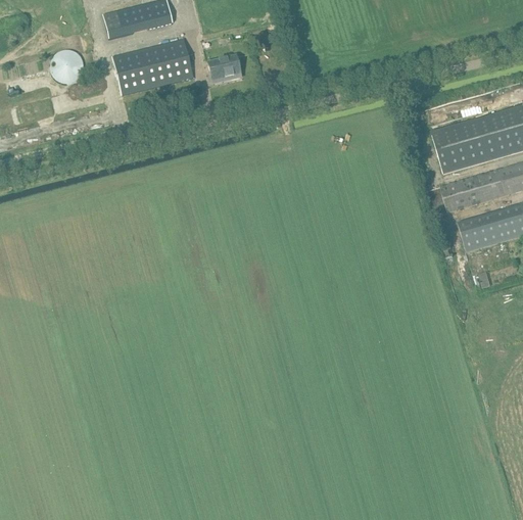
[(157,0),(103,14),(109,38),(172,22),(165,0),(157,0)]
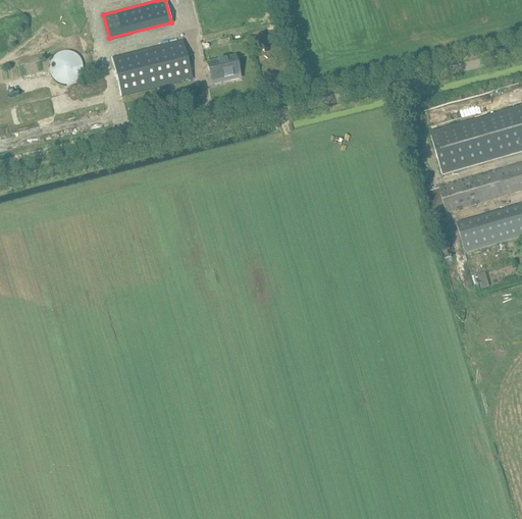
[(183,38),(112,55),(122,94),(193,76),(183,38)]
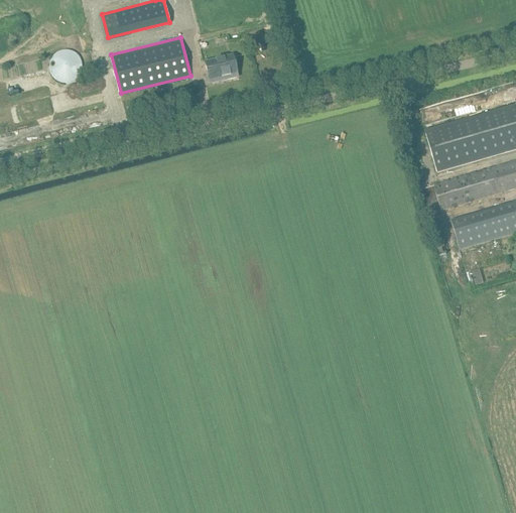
[(79,54),(77,52),(75,50),(72,49),(69,48),(67,48),(63,48),(60,48),(57,49),(55,51),(53,53),(51,55),(50,57),(49,60),(48,63),(49,67),(49,70),(50,72),(52,75),(53,77),(56,79),(58,80),(61,81),(63,81),(67,81),(70,81),(72,80),(75,79),(77,77),(79,75),(80,73),(81,70),(82,68),(82,65),(82,61),(81,59),(80,56),(79,54)]
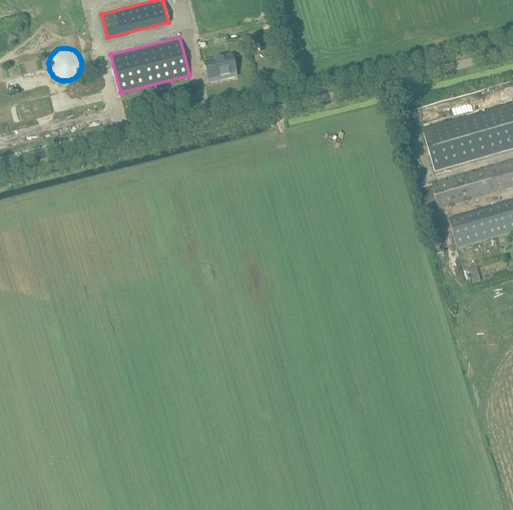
[(230,54),(203,60),(207,78),(222,75),(223,78),(235,75),(230,54)]
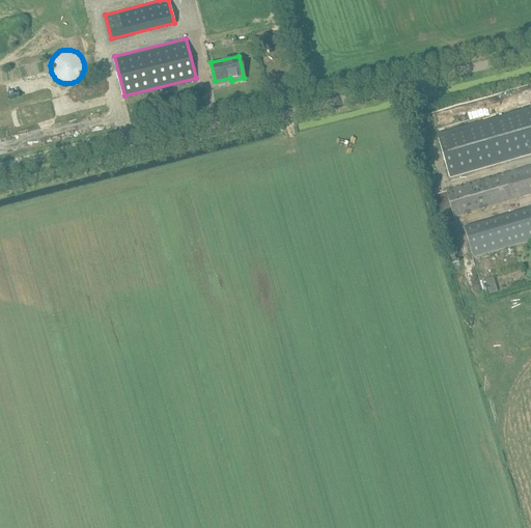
[(436,133),(449,175),(530,150),(530,106),(436,133)]
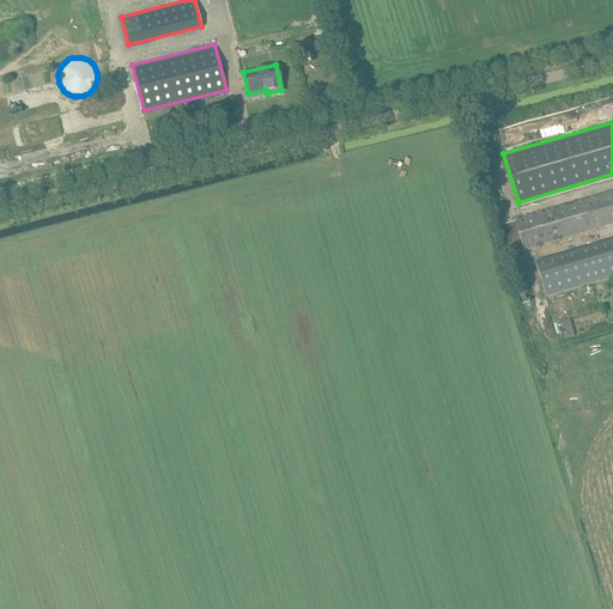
[(523,248),(612,221),(612,188),(515,218),(523,248)]
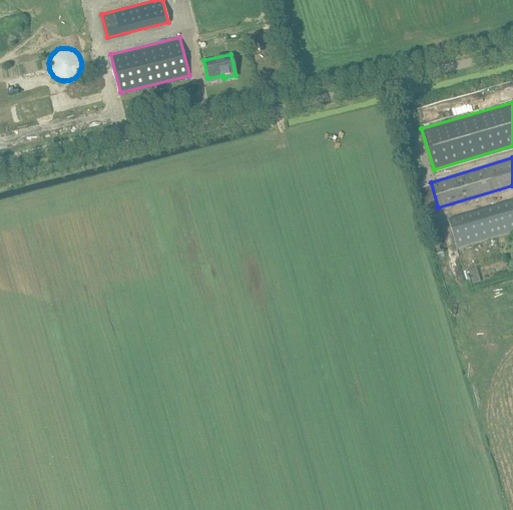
[(512,196),(510,198),(510,200),(449,217),(457,246),(512,229),(512,196)]
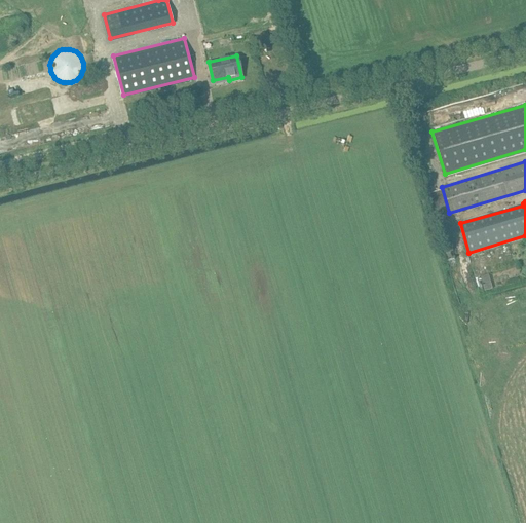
[(481,273),(484,289),(493,287),(489,271),(481,273)]
